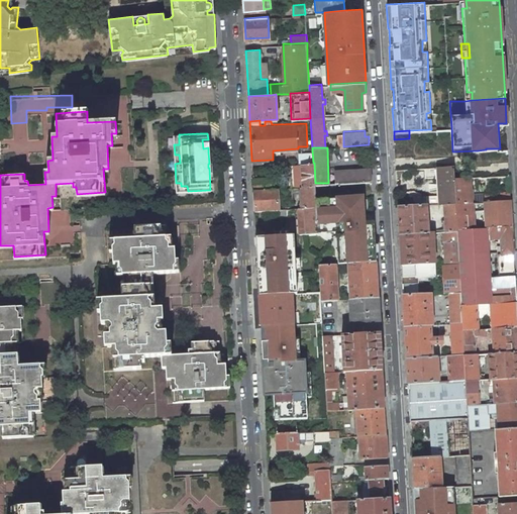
[(300,151),(300,164),(313,163),(312,150),(300,151)]
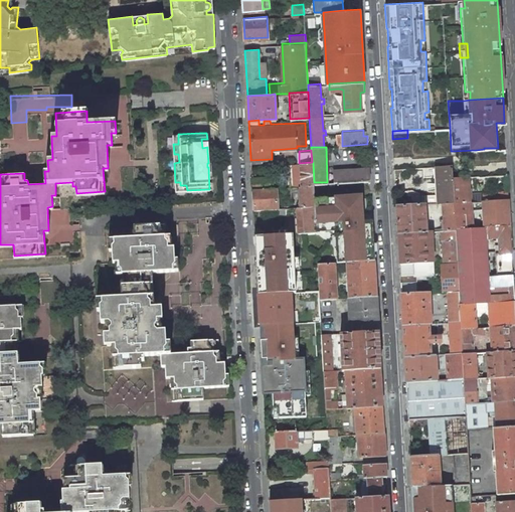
[(408,159),(394,160),(394,168),(409,167),(408,160),(408,159)]
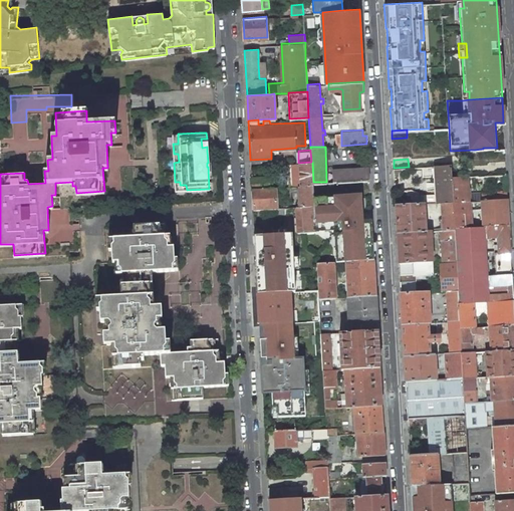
[(288,163),(289,186),(299,186),(313,185),(313,182),(312,162),(311,162),(298,163),(288,163)]
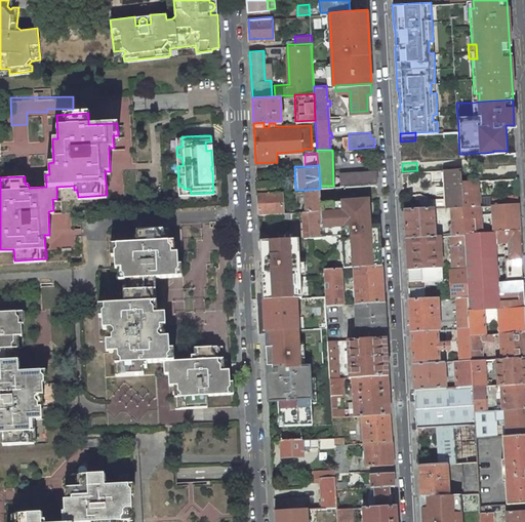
[(433,177),(446,176),(447,196),(434,197),(435,205),(448,205),(448,206),(451,205),(462,205),(460,179),(461,179),(460,167),(446,168),(432,169),(433,177)]
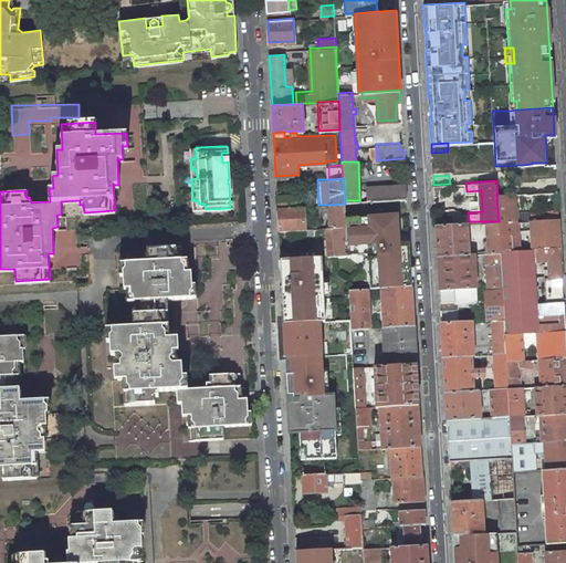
[(370,199),(406,197),(406,184),(367,186),(368,199),(370,199)]
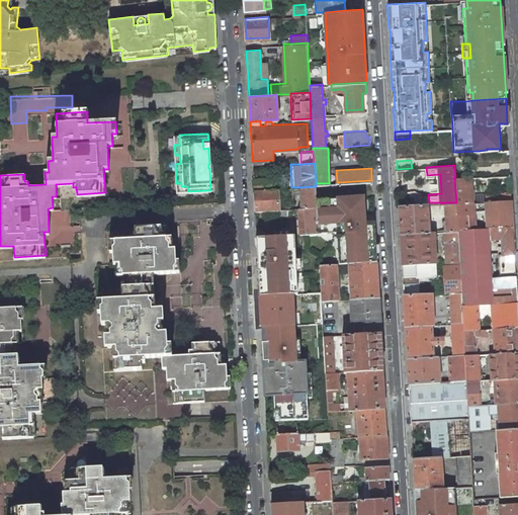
[(276,176),(253,177),(254,189),(276,188),(277,188),(276,176)]
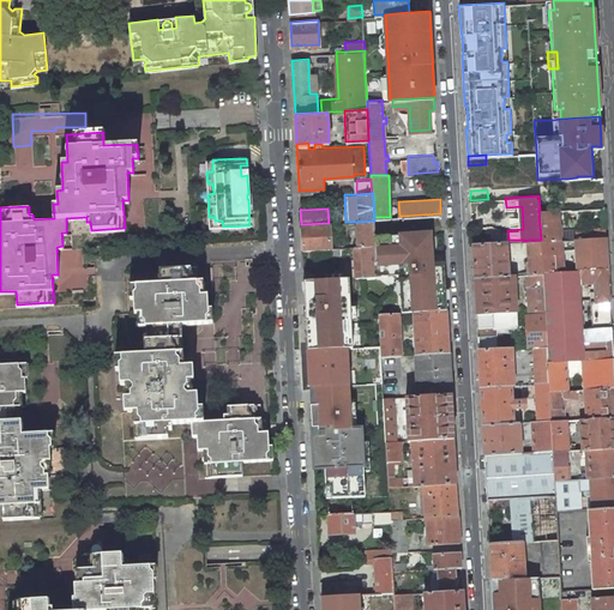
[(559,228),(558,209),(540,210),(539,210),(541,240),(560,239),(559,228)]
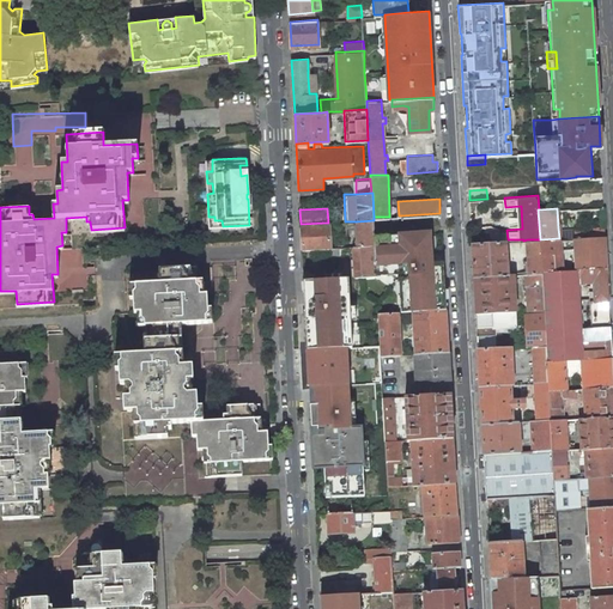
[(401,215),(402,233),(430,231),(441,231),(439,213),(401,215)]
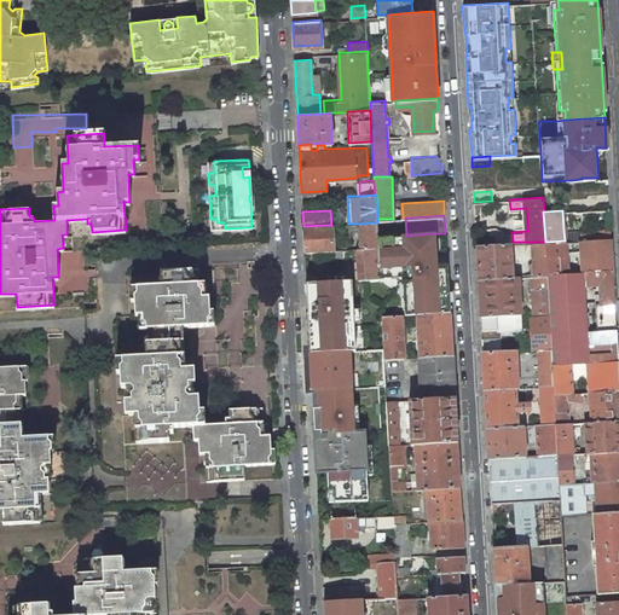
[(217,219),(210,219),(212,230),(225,228),(224,222),(217,222),(217,219)]
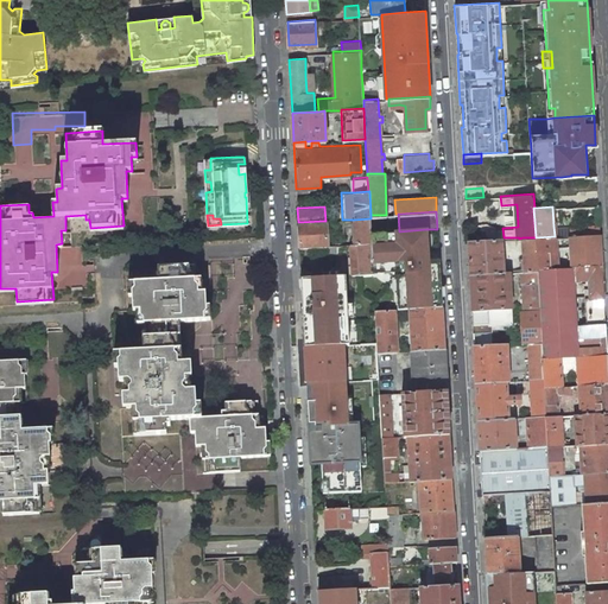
[(371,218),(371,233),(387,231),(386,215),(371,215),(371,218)]
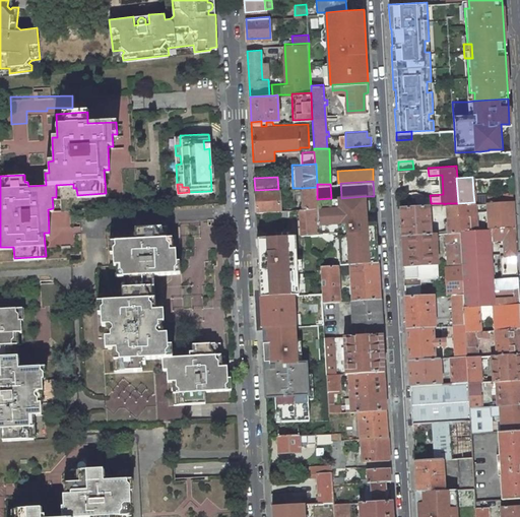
[(304,207),(318,206),(317,199),(317,187),(303,188),(304,207)]
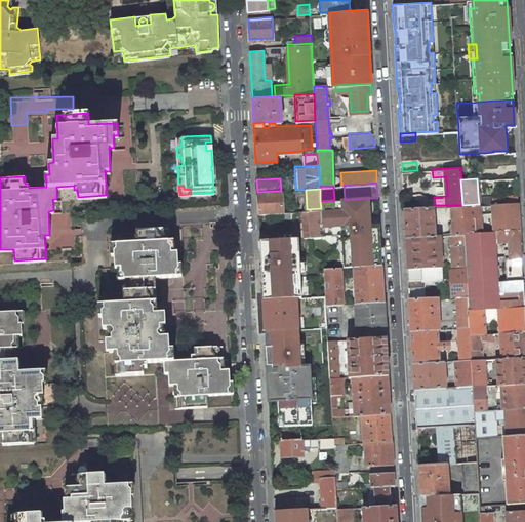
[(281,211),(280,191),(257,192),(258,213),(259,213),(278,211),(281,211)]
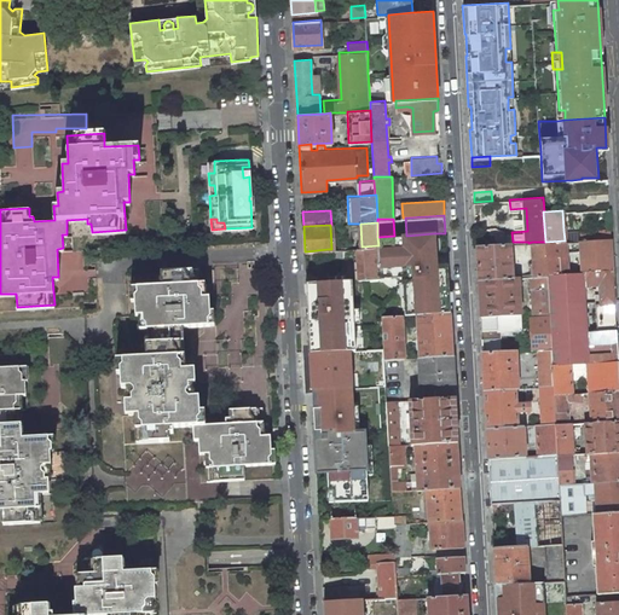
[(611,227),(563,230),(565,241),(571,239),(580,239),(611,237),(611,227)]
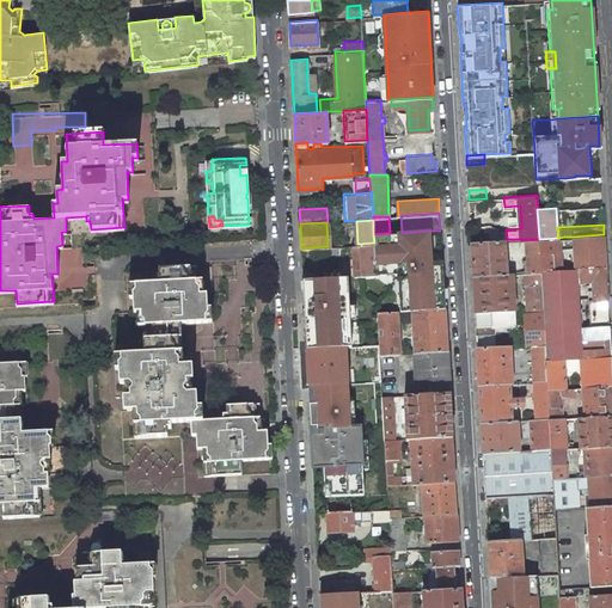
[(399,293),(401,309),(412,309),(445,307),(442,260),(430,260),(429,231),(402,233),(390,233),(373,234),(374,243),(375,272),(386,272),(386,270),(395,270),(398,271),(398,280),(402,282),(402,293),(399,293)]
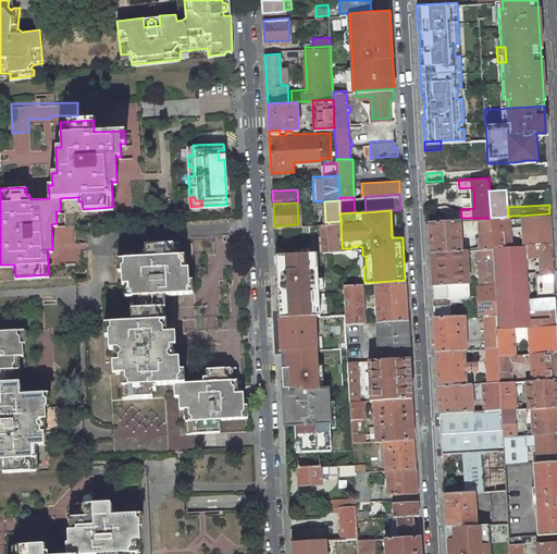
[(552,242),(549,213),(522,216),(524,244),(552,242)]
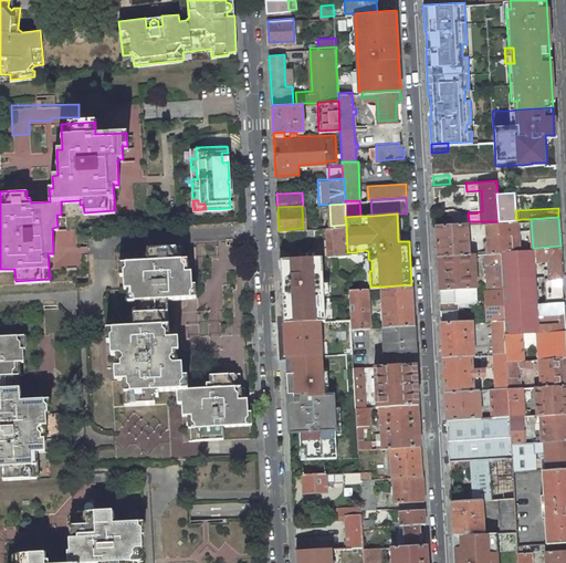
[(519,249),(517,235),(516,220),(499,221),(500,250),(519,249)]
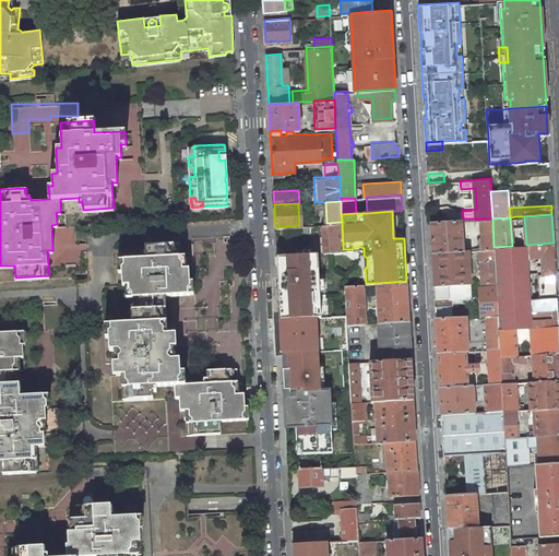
[(463,249),(462,219),(430,221),(432,251),(463,249)]
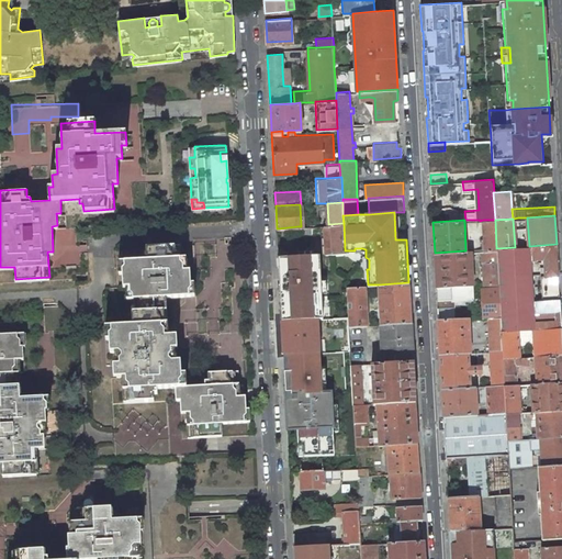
[(483,220),(484,249),(484,250),(496,249),(496,248),(495,220),(483,220)]
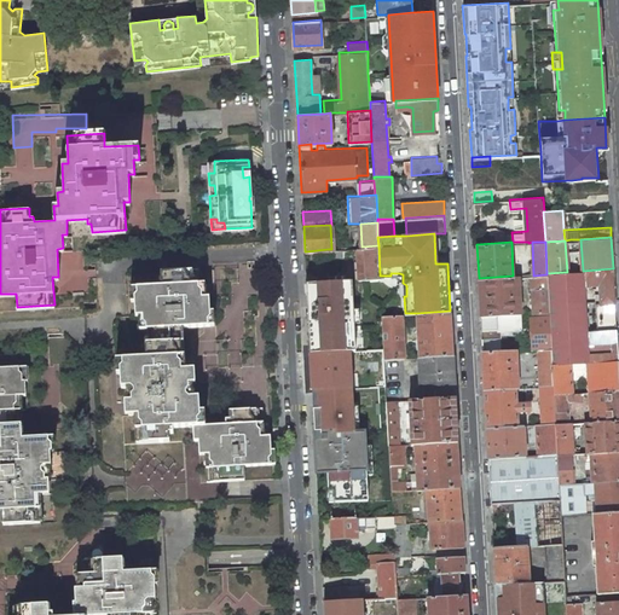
[(356,247),(358,268),(365,267),(366,278),(380,277),(380,276),(379,245),(362,247),(356,247)]
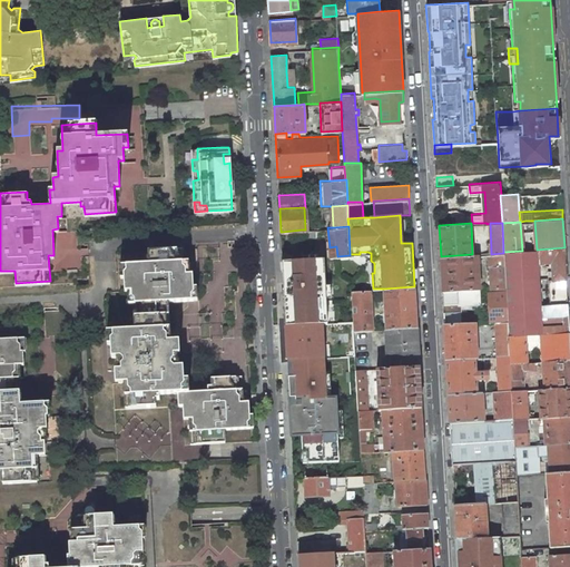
[(315,237),(315,228),(305,230),(302,230),(303,237),(315,237)]
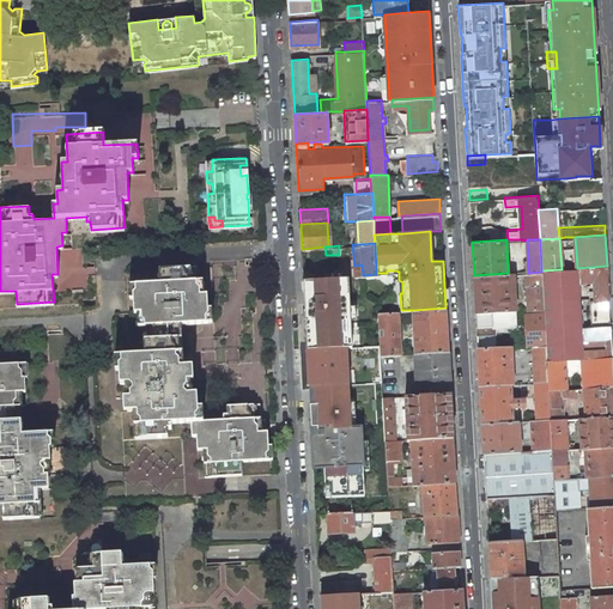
[(198,405),(196,390),(190,390),(189,363),(182,363),(182,349),(178,349),(178,345),(176,342),(175,336),(181,335),(181,322),(208,320),(206,292),(189,292),(188,278),(193,278),(193,273),(189,270),(189,265),(165,266),(159,267),(161,280),(133,282),(134,310),(141,310),(143,316),(145,320),(145,329),(149,333),(149,338),(144,338),(145,352),(119,353),(120,382),(126,381),(128,408),(134,408),(134,422),(139,422),(139,428),(141,431),(141,436),(169,434),(168,426),(173,426),(171,420),(192,419),(192,433),(196,433),(198,446),(210,446),(211,449),(211,452),(208,456),(210,466),(212,468),(212,474),(243,473),(242,458),(269,457),(268,430),(250,430),(249,416),(255,416),(255,412),(253,408),(252,402),(226,403),(226,412),(223,412),(223,418),(202,419),(202,405),(198,405)]
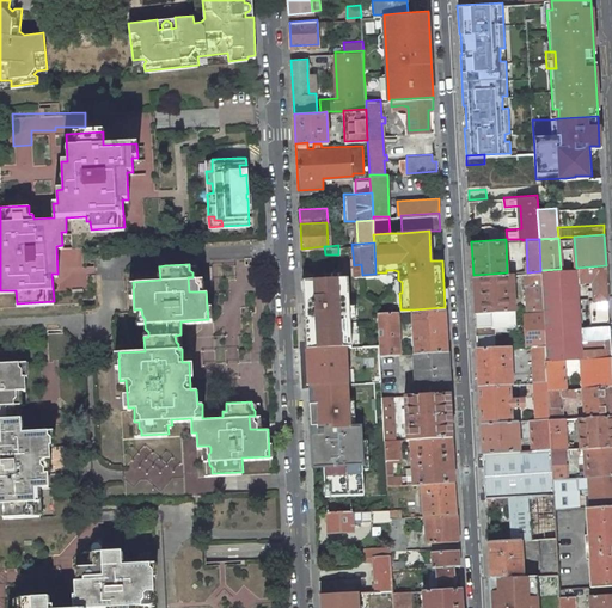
[(543,308),(544,329),(579,326),(576,281),(592,280),(593,286),(588,286),(591,325),(591,326),(610,325),(606,265),(576,268),(561,269),(540,270),(540,271),(543,308)]
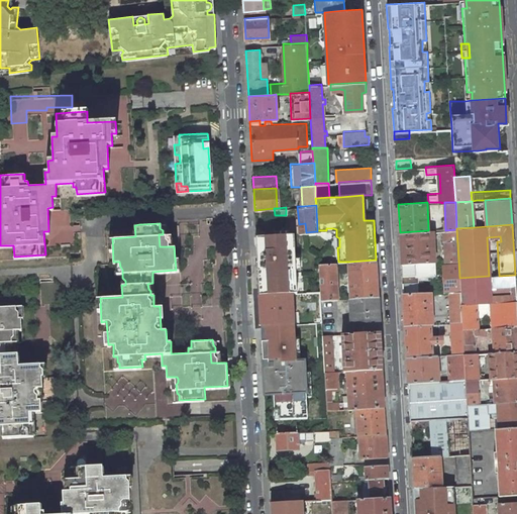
[(444,240),(445,261),(458,261),(456,229),(445,230),(445,229),(442,229),(443,240),(444,240)]
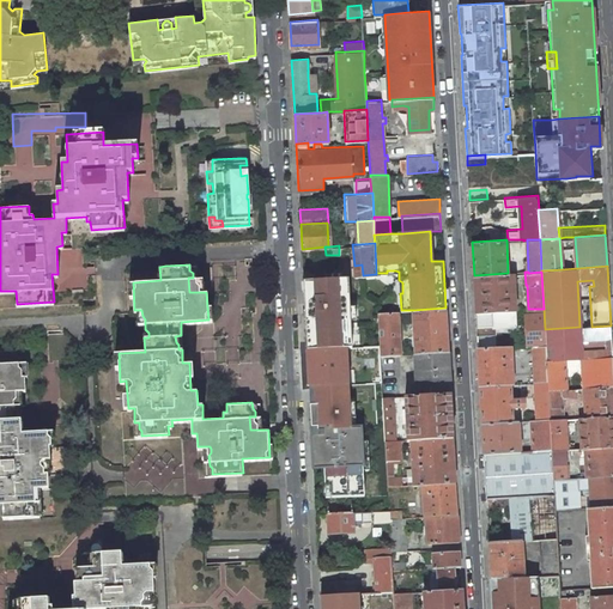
[(508,273),(474,275),(475,312),(516,310),(514,273),(508,273)]
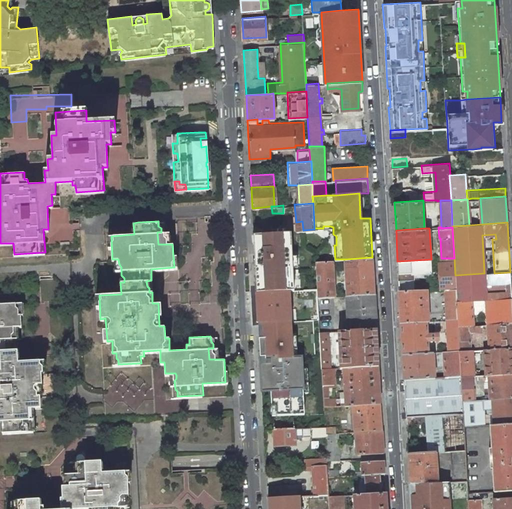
[(294,289),(291,231),(254,233),(254,242),(257,242),(258,263),(255,264),(255,267),(256,290),(294,289)]
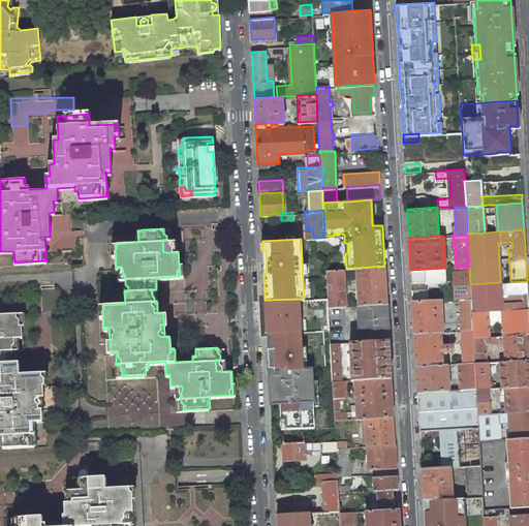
[(356,268),(359,304),(386,303),(384,266),(356,268)]
